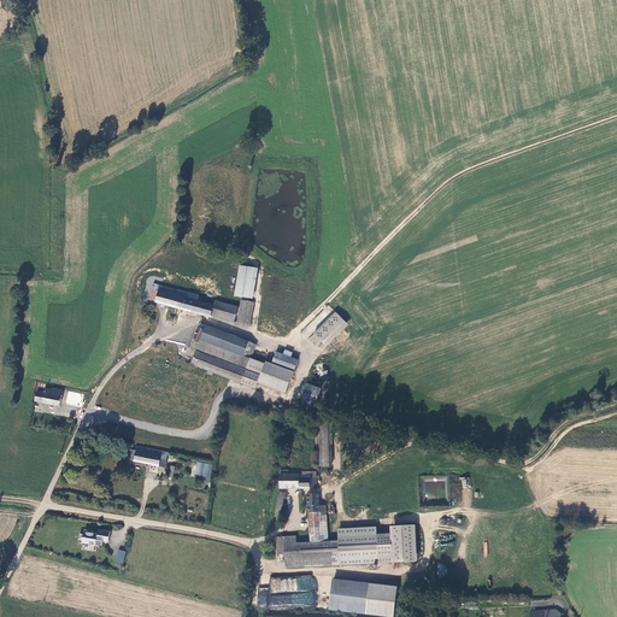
[(239,266),(233,297),(251,300),(256,270),(239,266)]
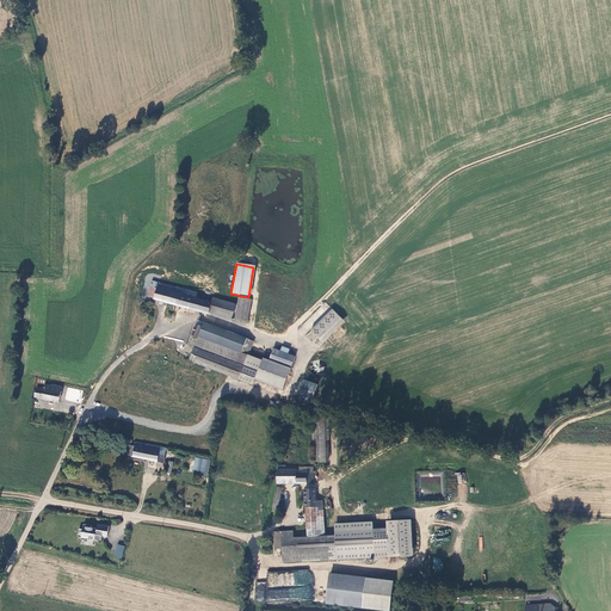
[(209,315),(213,304),(190,298),(191,292),(153,283),(148,298),(209,315)]
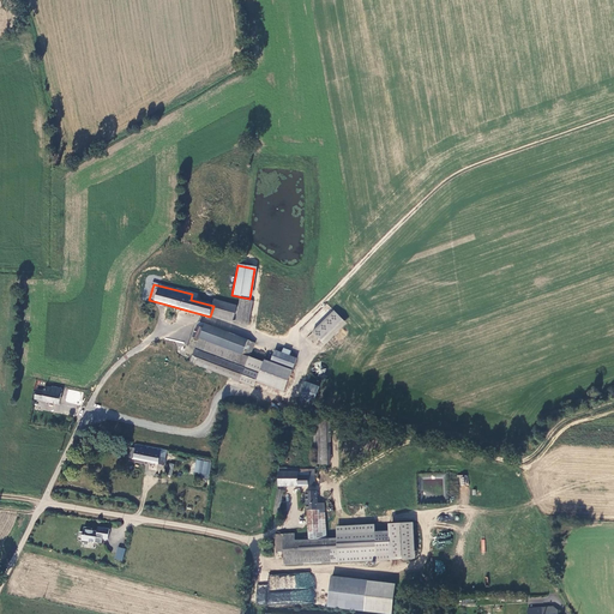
[(250,301),(240,299),(236,321),(250,324),(254,302),(250,301)]
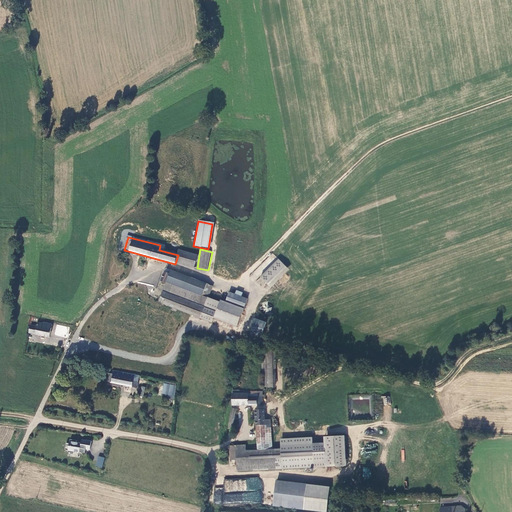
[(197,256),(178,251),(178,255),(175,264),(193,268),(197,256)]
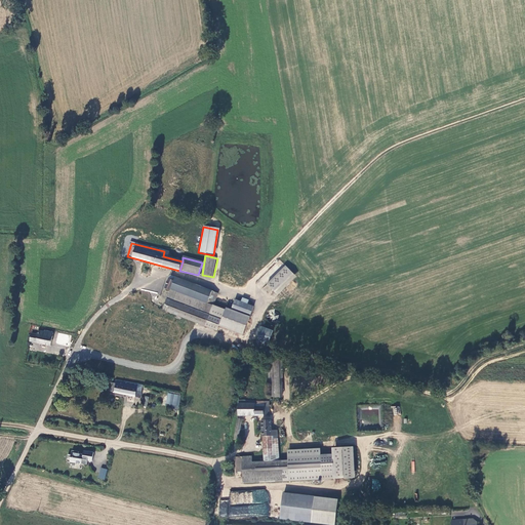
[(267,283),(275,291),(293,273),(285,265),(267,283)]
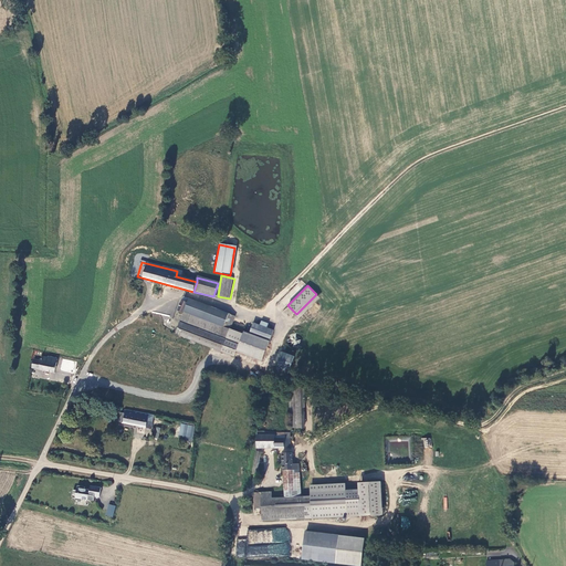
[(190,300),(185,297),(178,311),(185,314),(185,313),(190,300)]
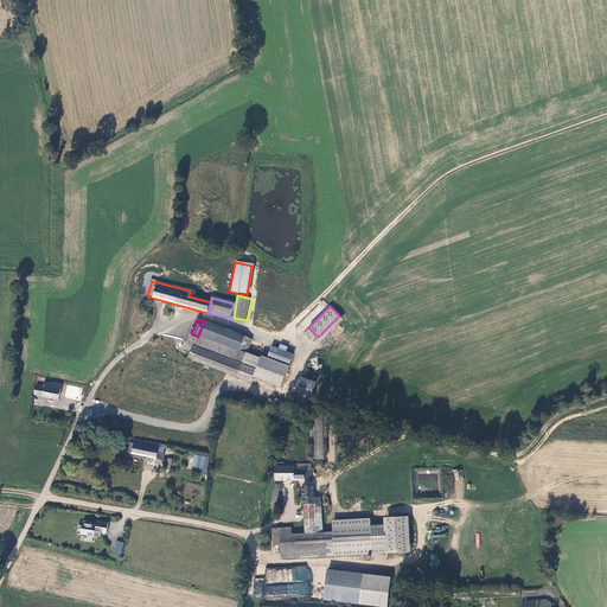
[(241,351),(246,337),(204,321),(198,336),(199,336),(241,351)]
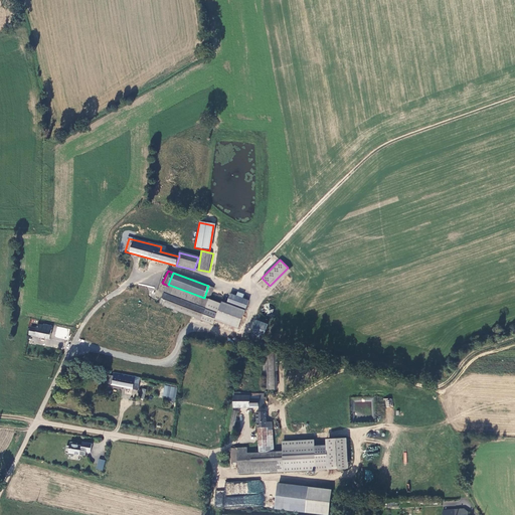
[(211,299),(214,288),(208,286),(204,298),(169,285),(162,304),(204,319),(204,317),(211,299)]
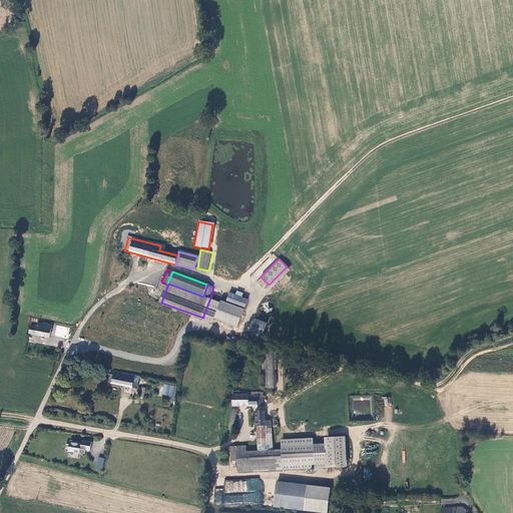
[(228,303),(246,309),(249,300),(243,298),(237,296),(232,294),(228,303)]
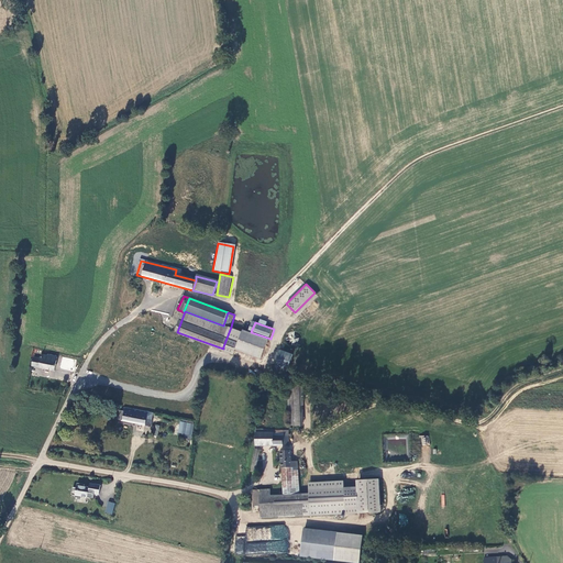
[(262,360),(268,339),(231,327),(223,346),(262,360)]
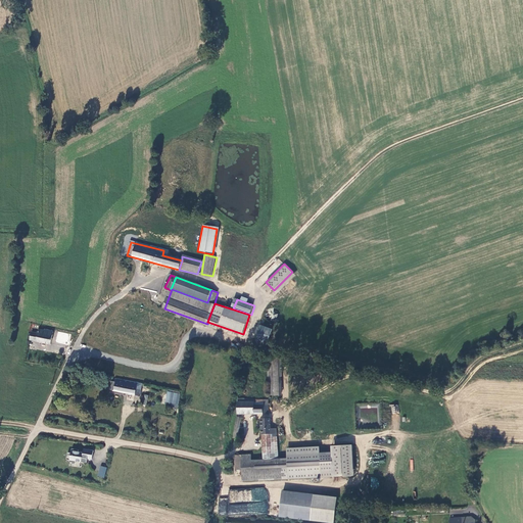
[(266,346),(272,329),(258,324),(252,341),(266,346)]
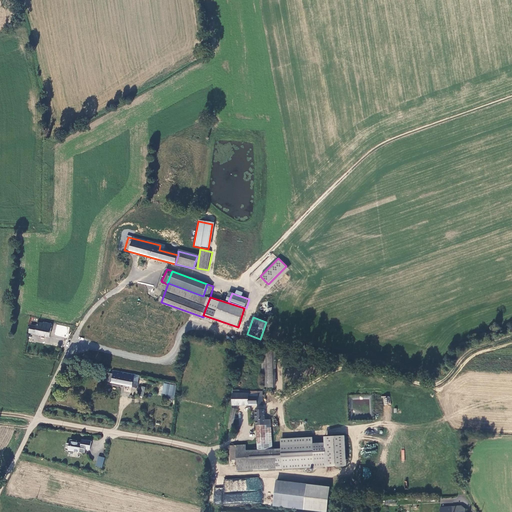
[(50,338),(53,325),(45,323),(44,325),(39,324),(38,327),(31,326),(30,333),(36,334),(36,335),(50,338)]
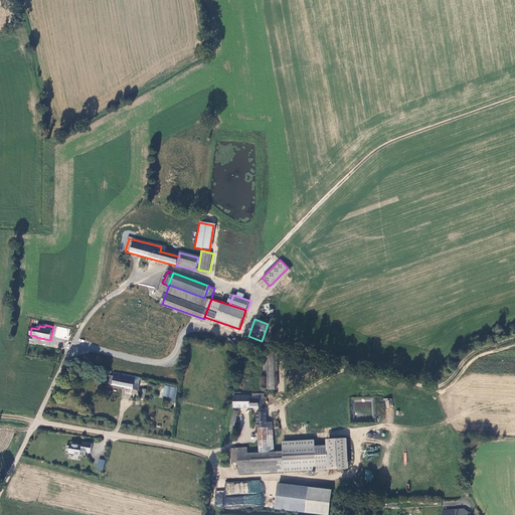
[(107,384),(138,390),(140,384),(135,384),(137,377),(114,372),(113,377),(108,376),(107,384)]
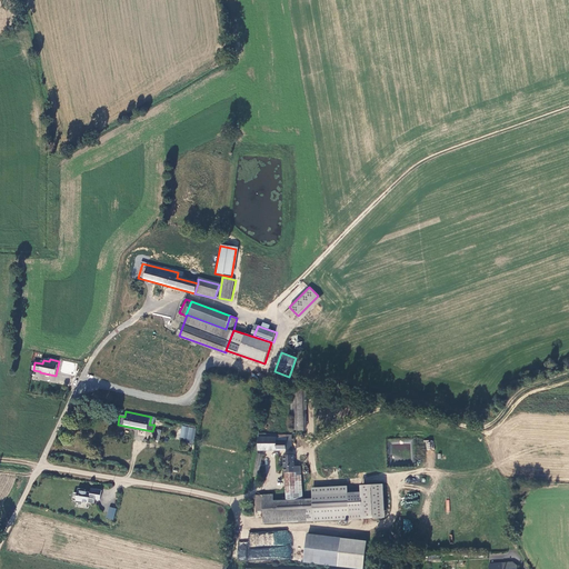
[(197,428),(183,426),(181,437),(195,439),(197,428)]
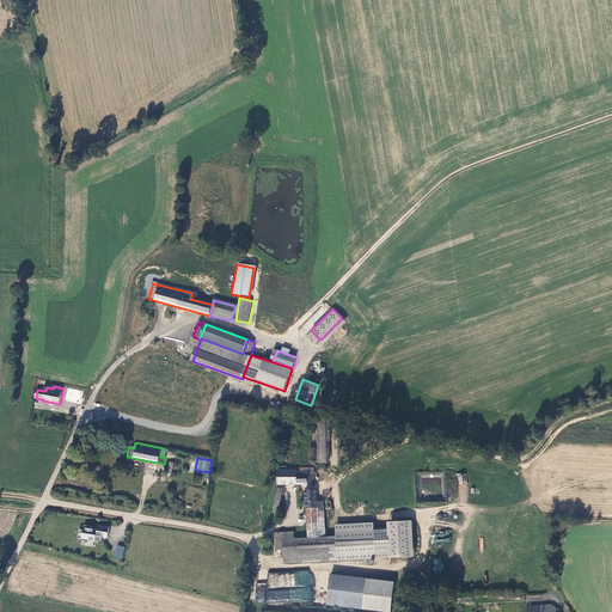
[(276,466),(276,484),(307,484),(307,469),(286,469),(286,466),(276,466)]
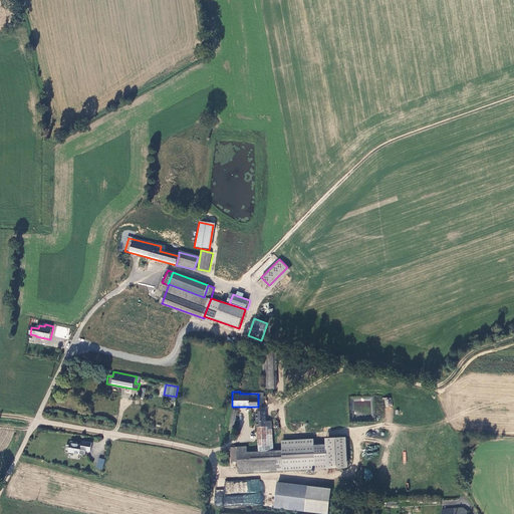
[(257,413),(258,429),(266,428),(266,424),(266,413),(257,413)]
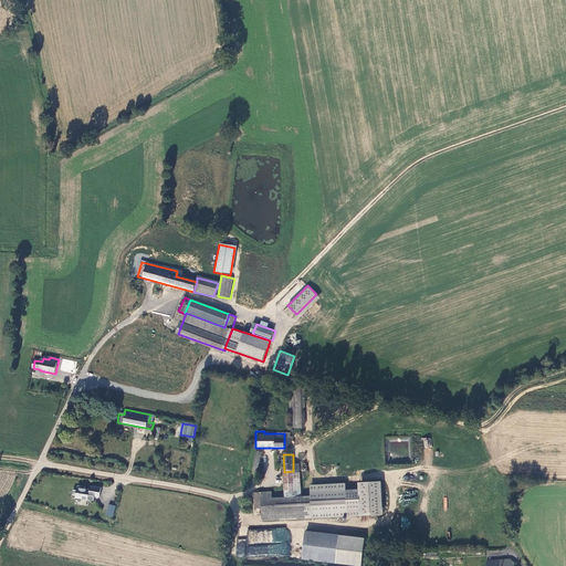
[(301,499),(300,465),(293,467),(293,471),(284,472),(285,499),(301,499)]
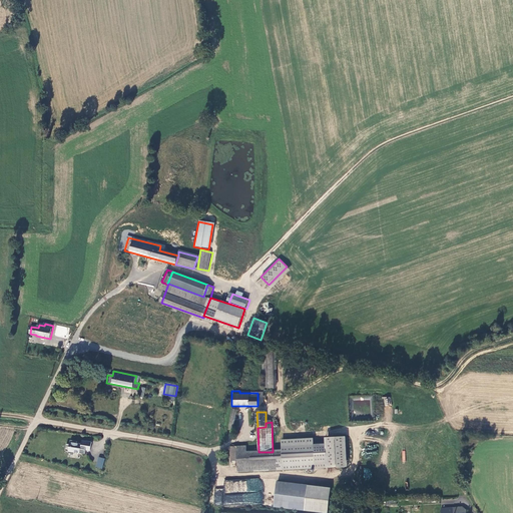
[(313,440),(282,442),(284,472),(315,470),(313,440)]
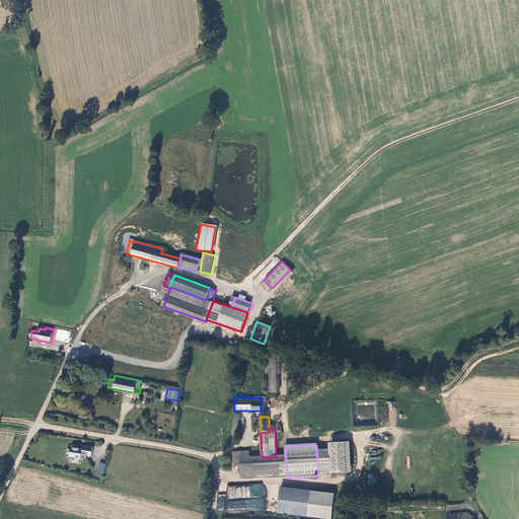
[(78,447),(71,446),(70,450),(67,449),(66,456),(69,457),(69,458),(75,459),(75,458),(86,459),(87,455),(91,456),(92,447),(83,446),(82,449),(77,449),(78,447)]
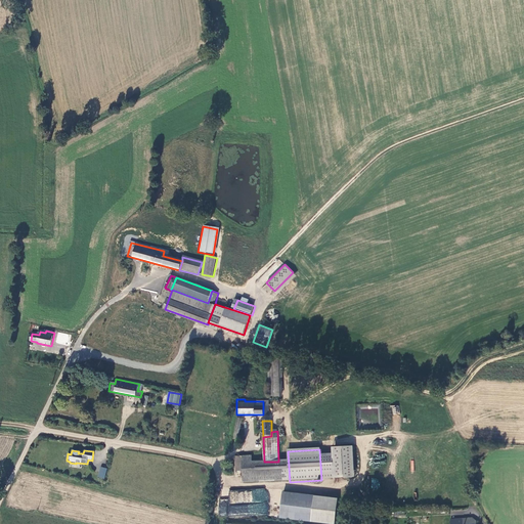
[(243,473),(244,484),(289,482),(288,462),(278,462),(264,462),(252,463),(251,457),(234,457),(235,473),(243,473)]
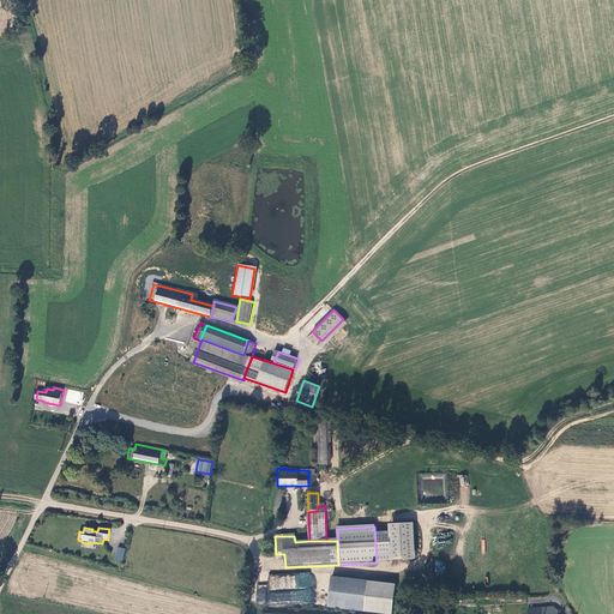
[(126,549),(119,548),(115,559),(122,561),(126,549)]
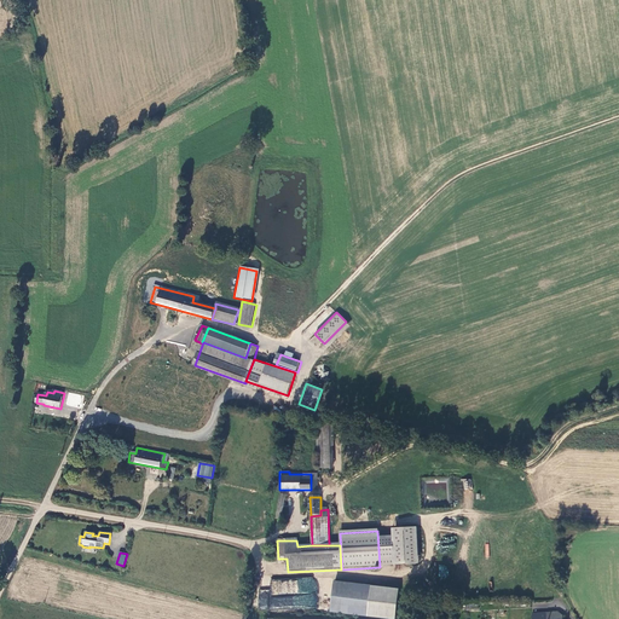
[(316,578),(271,578),(271,589),(259,590),(259,608),(316,607),(316,578)]
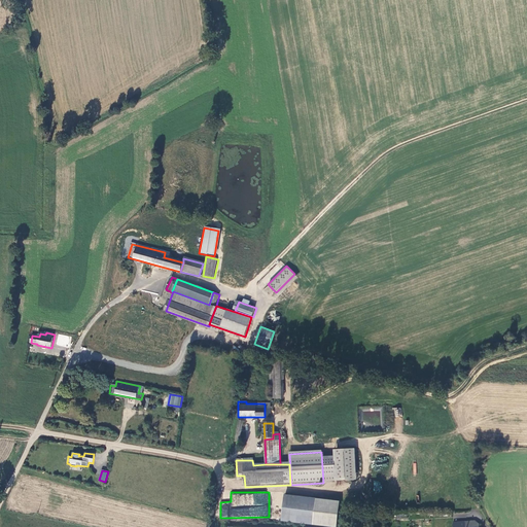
[(316,500),(285,496),(282,522),(313,526),(316,500)]
